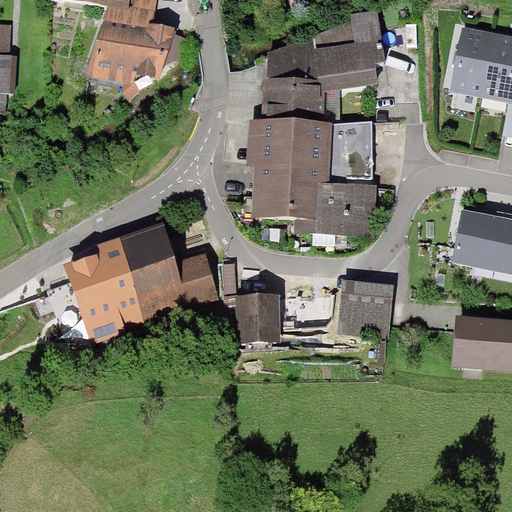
[(50,0),(50,1),(122,11),(123,0),(50,0)]
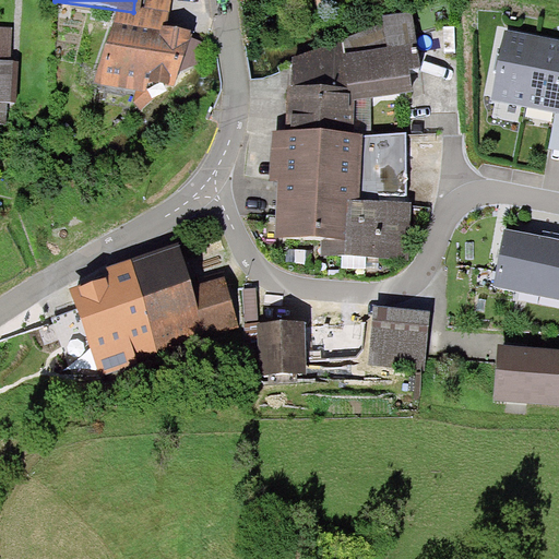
[(288,129),(344,131),(345,93),(407,82),(405,11),(292,54),(289,117),(288,129)]
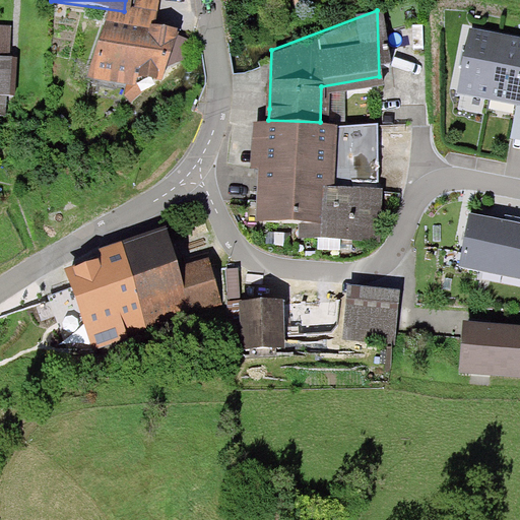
[(150,29),(102,18),(88,72),(130,82),(132,74),(157,80),(163,60),(169,34),(150,29)]
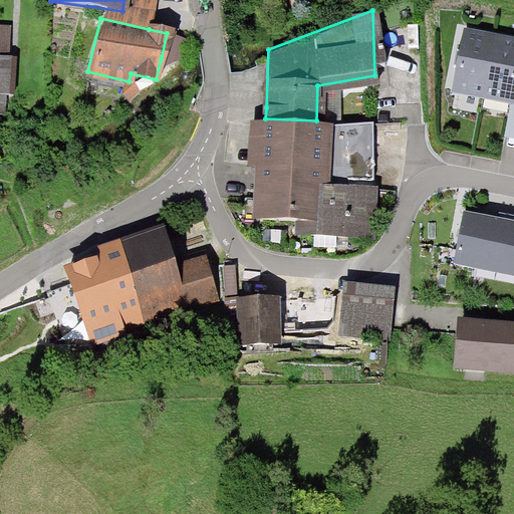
[(486,30),(466,26),(453,94),(510,104),(504,138),(513,139),(513,35),(505,33),(486,30)]
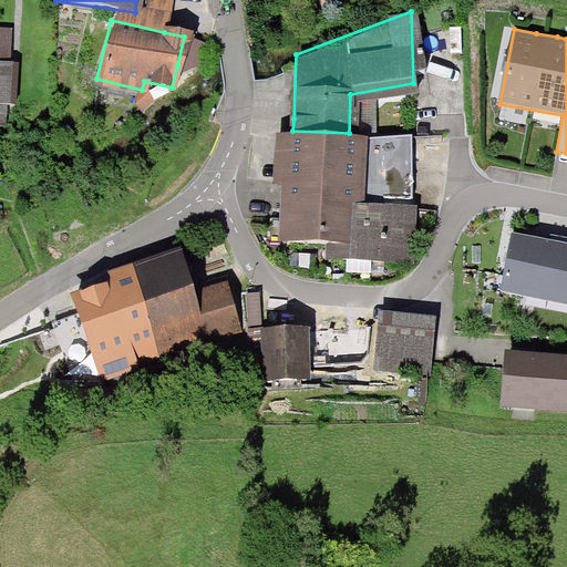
[(184,37),(177,65),(198,70),(205,42),(184,37)]
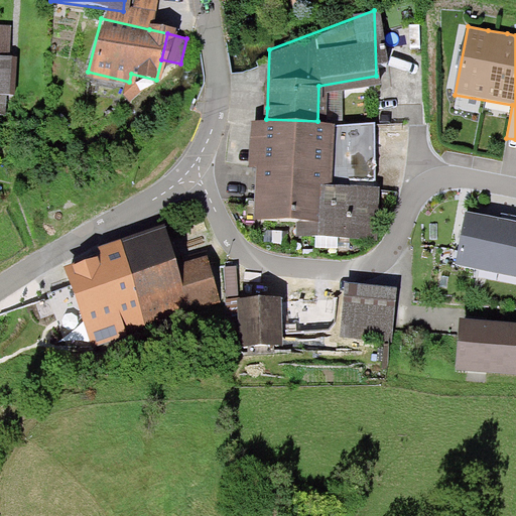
[(3,52),(0,51),(0,90),(8,91),(10,52),(3,52)]
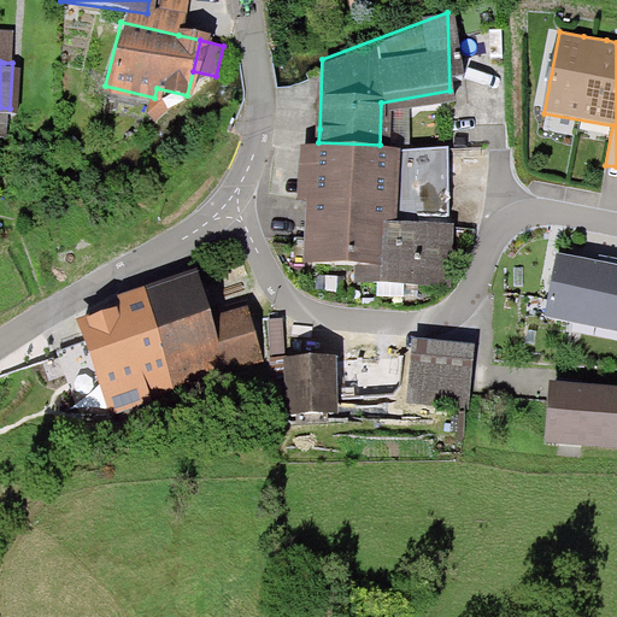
[(363,263),(362,287),(446,291),(452,147),(380,145),(318,142),(305,142),(301,230),(301,260),(363,263)]
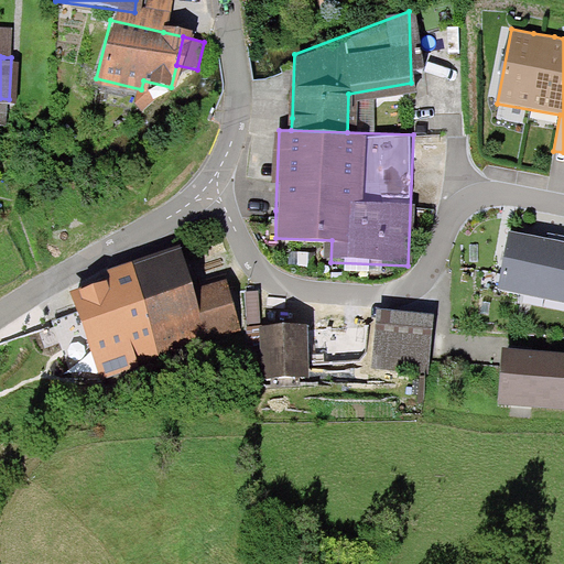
[(563,251),(508,241),(506,256),(500,288),(563,299),(563,251)]
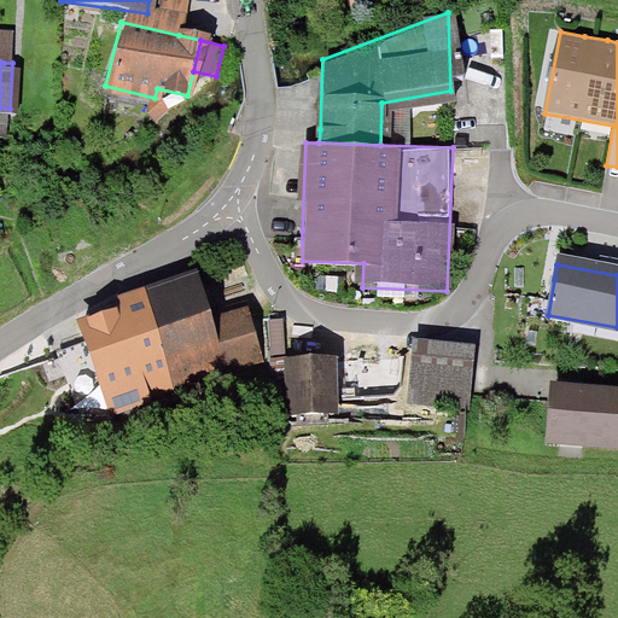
[(115,310),(139,390),(220,366),(205,319),(192,274),(111,298),(115,310)]
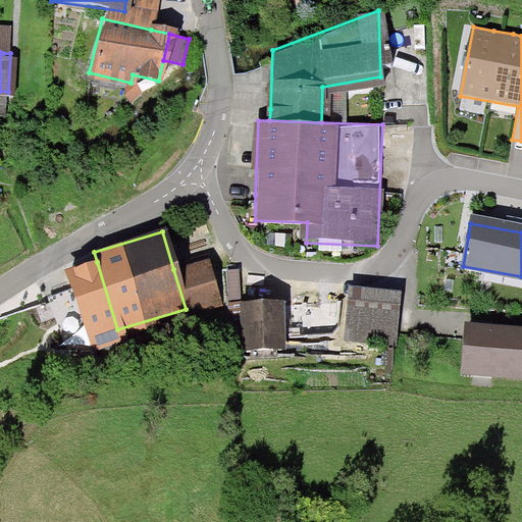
[(205,260),(173,269),(186,309),(216,300),(205,260)]
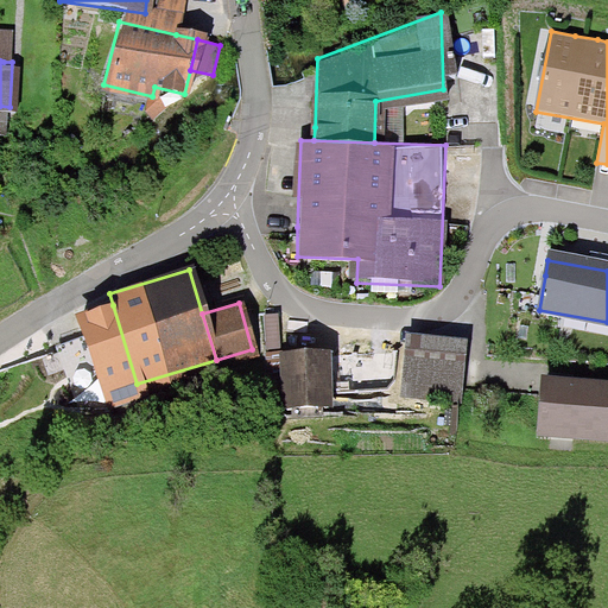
[(113,305),(78,316),(82,328),(103,399),(106,407),(140,398),(137,384),(113,305)]
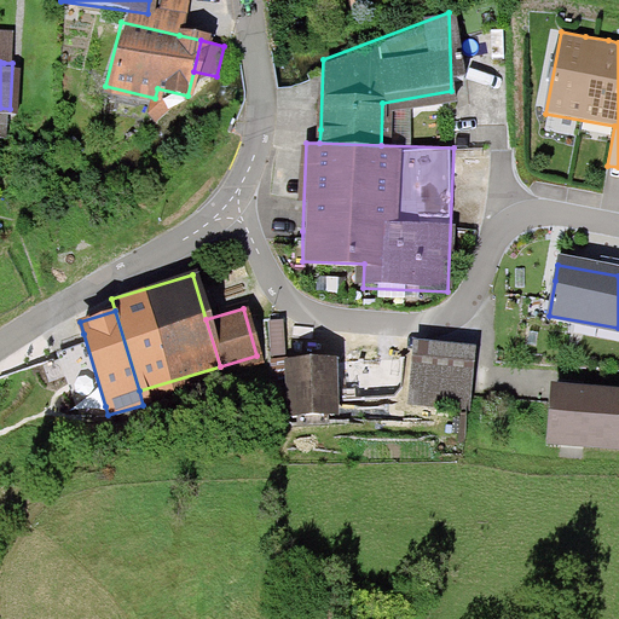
[(76,415),(105,406),(84,334),(56,342),(76,415)]
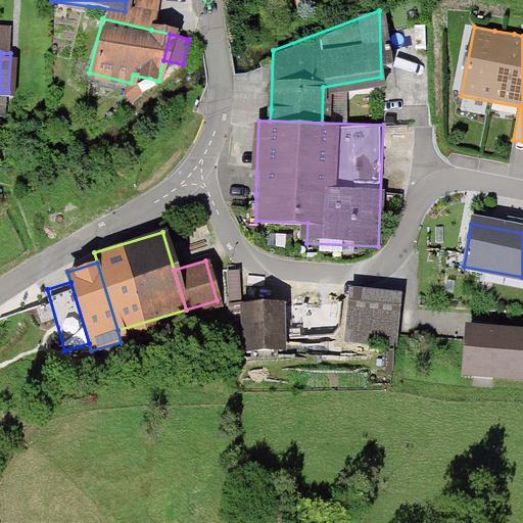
[(397,347),(401,296),(355,292),(351,344),(397,347)]
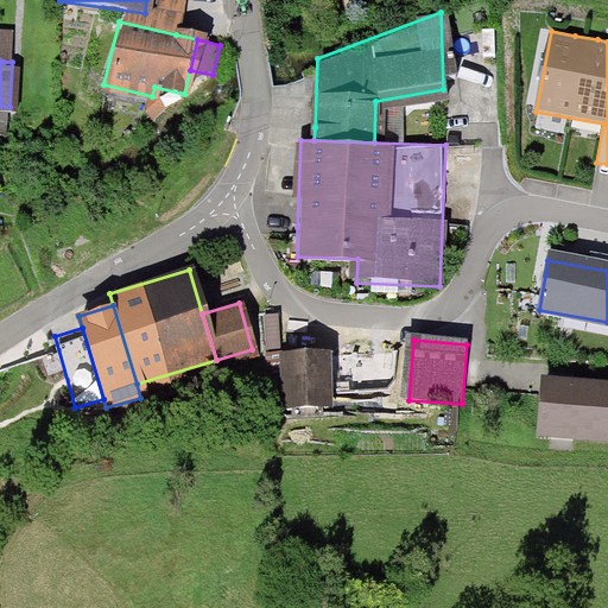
[(283,348),(283,412),(327,412),(327,385),(365,385),(365,372),(390,372),(390,348),(283,348)]
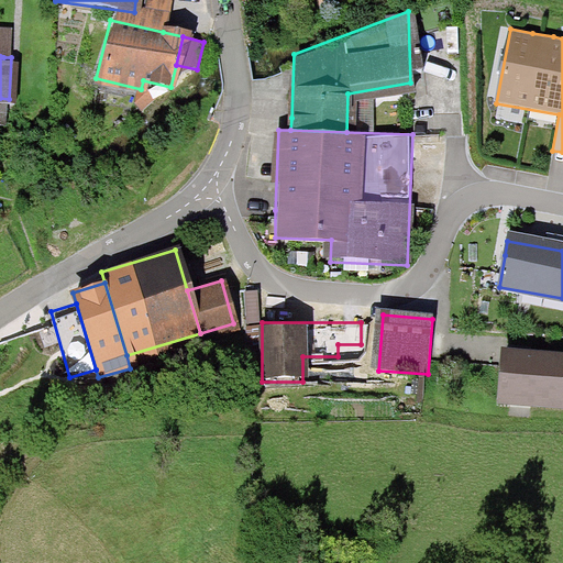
[(562,406),(562,359),(520,356),(508,355),(505,403),(562,406)]
